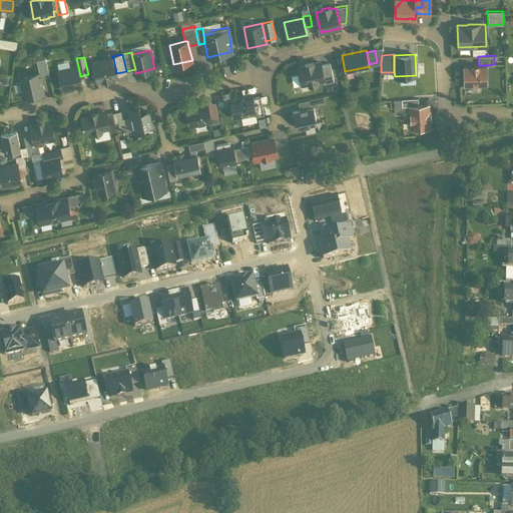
[(45,58),(37,60),(39,72),(40,77),(49,75),(45,58)]
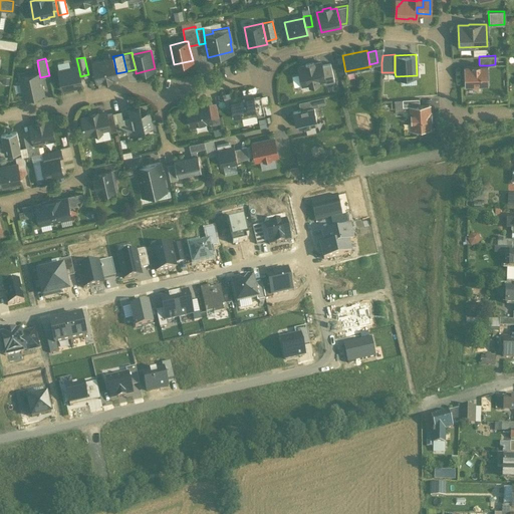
[(113,59),(93,63),(97,81),(104,79),(104,80),(111,79),(110,78),(117,76),(116,73),(113,58),(113,59)]
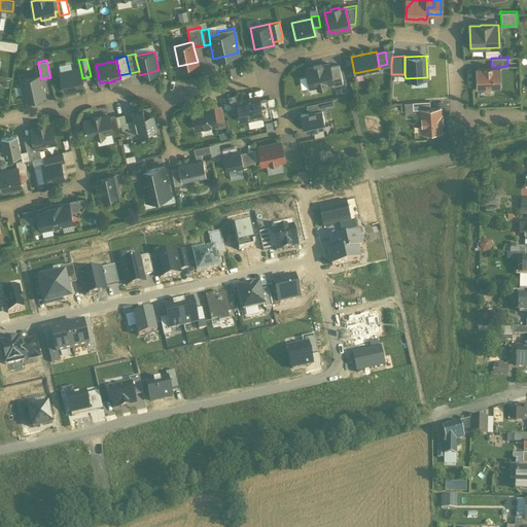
[(328,63),(321,65),(321,64),(313,66),(313,67),(306,68),(310,86),(317,84),(318,86),(326,84),(325,82),(332,81),(329,67),(328,63)]
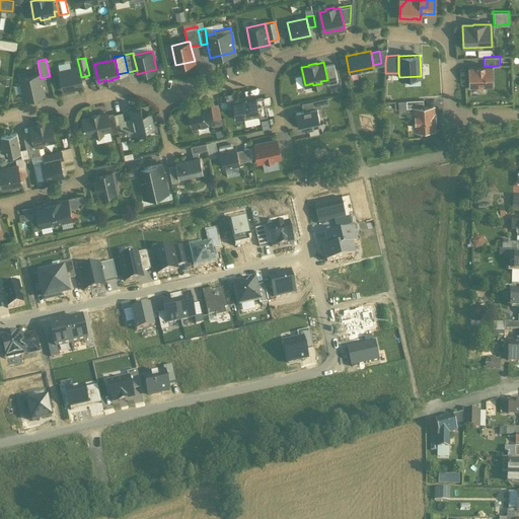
[(334,64),(324,66),(327,80),(327,83),(338,81),(334,64)]
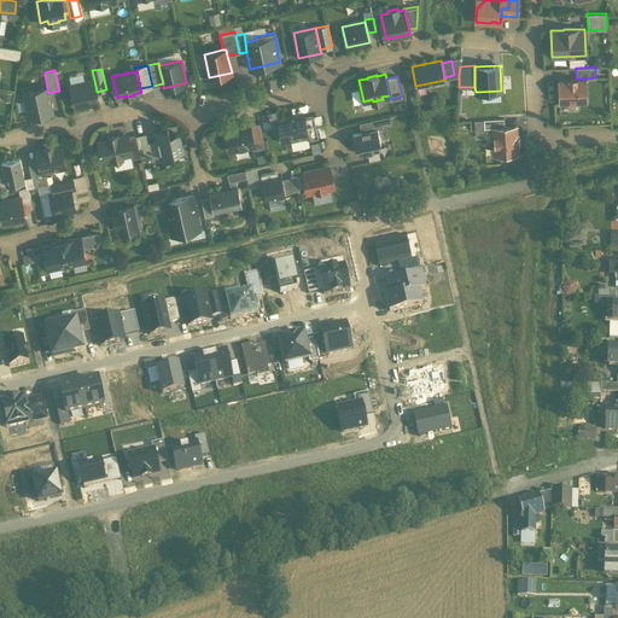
[(587,79),(577,79),(576,77),(567,79),(558,80),(558,103),(587,101),(587,79)]
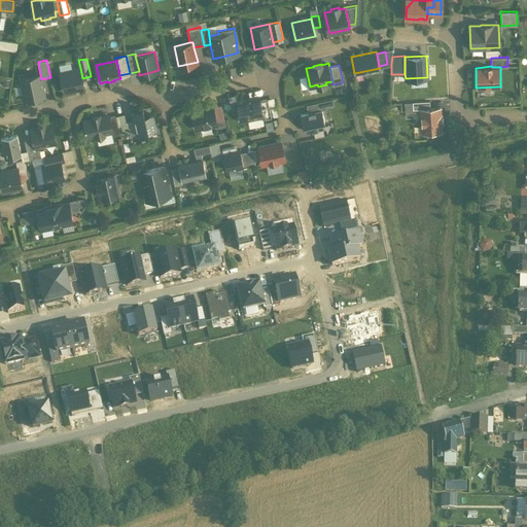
[(80,68),(61,72),(65,91),(84,86),(82,78),(80,68)]
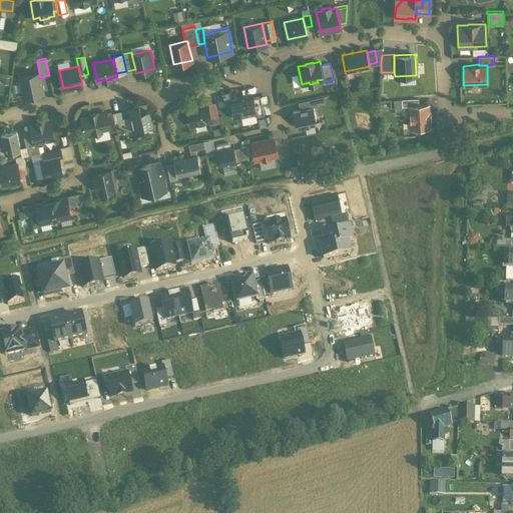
[(39,72),(20,76),(24,97),(44,92),(40,77),(39,72)]
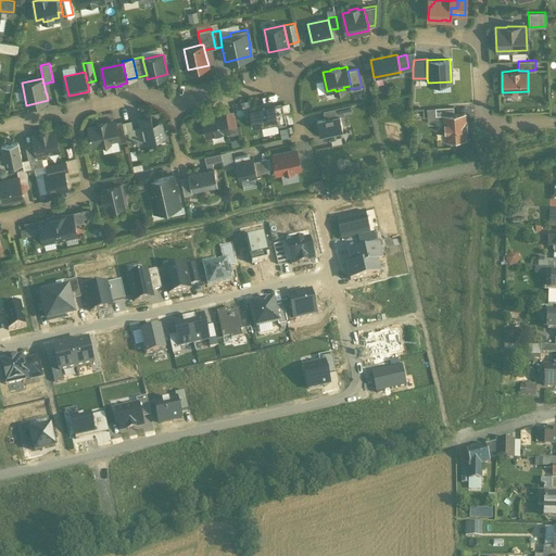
[(273,101),(250,106),(254,127),(276,122),(277,122),(274,106),(273,101)]
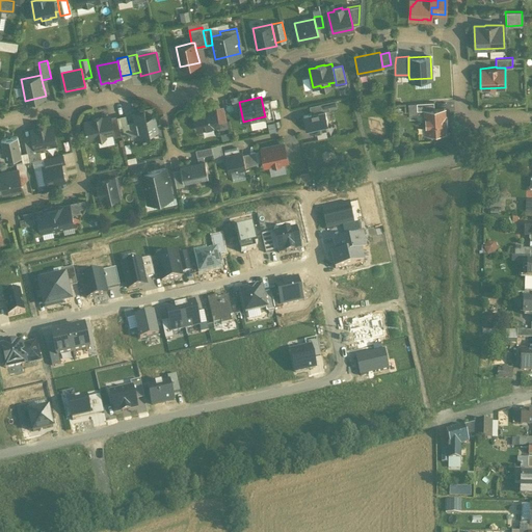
[(274,117),(270,100),(262,102),(265,116),(264,116),(265,120),(274,117)]
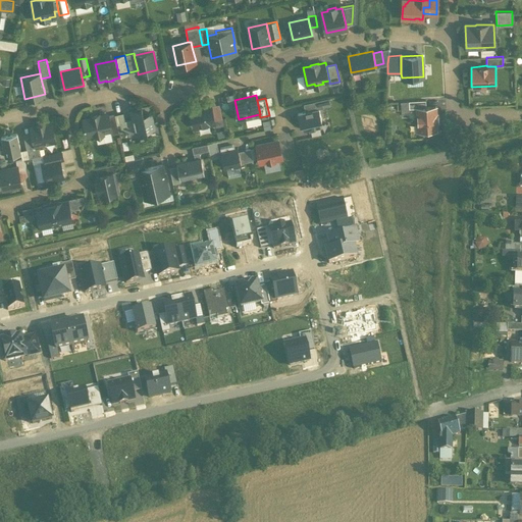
[(425,100),(409,101),(409,108),(417,108),(417,107),(426,106),(425,100)]
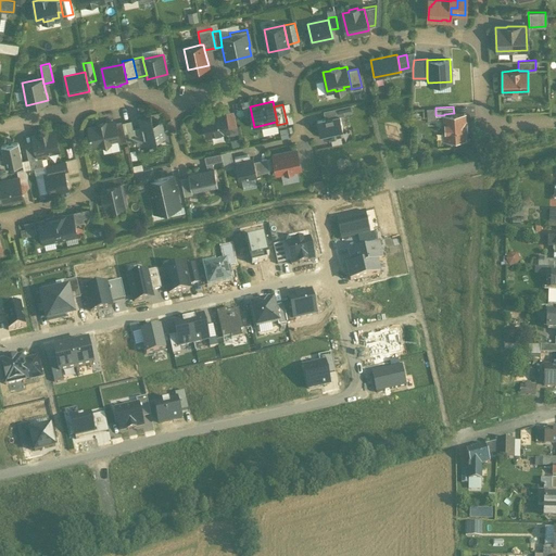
[(336,108),(323,110),(325,118),(338,116),(336,108)]
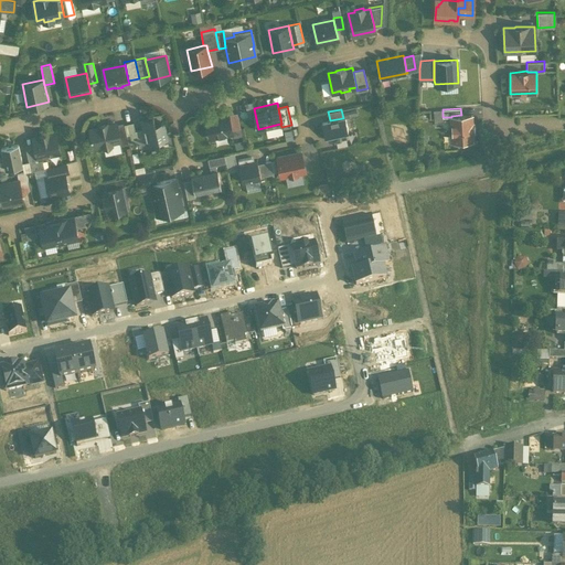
[(228,114),(205,119),(210,137),(233,132),(232,129),(228,114)]
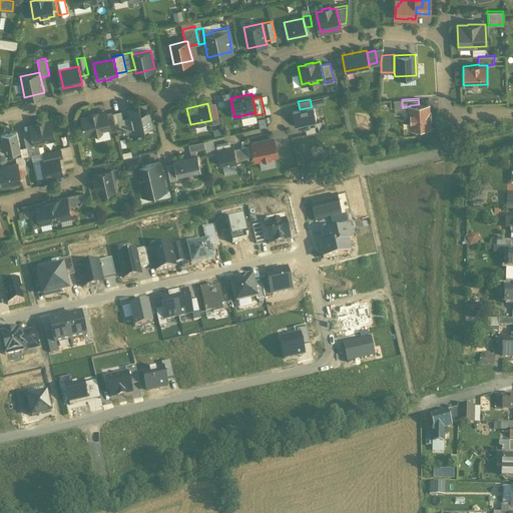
[(148,110),(140,112),(138,104),(128,107),(130,116),(132,125),(134,131),(138,130),(138,131),(140,130),(144,129),(144,127),(151,125),(148,110)]
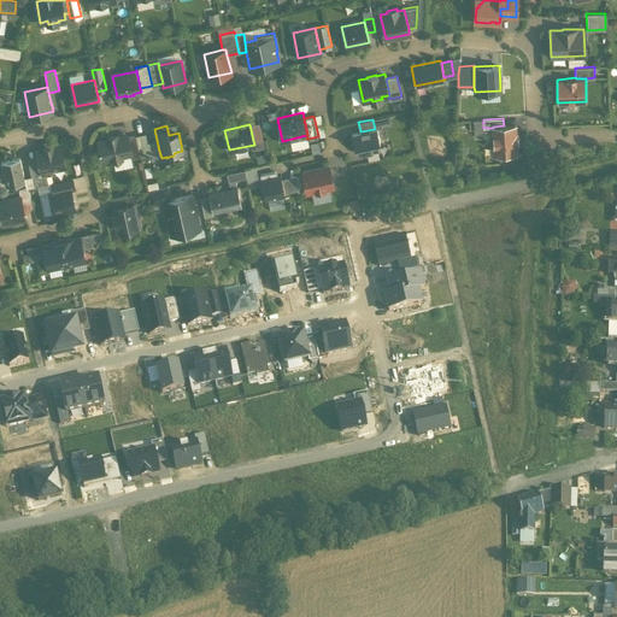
[(504,125),(493,127),(493,128),(494,156),(516,154),(516,144),(518,142),(517,135),(515,135),(515,125),(504,125)]
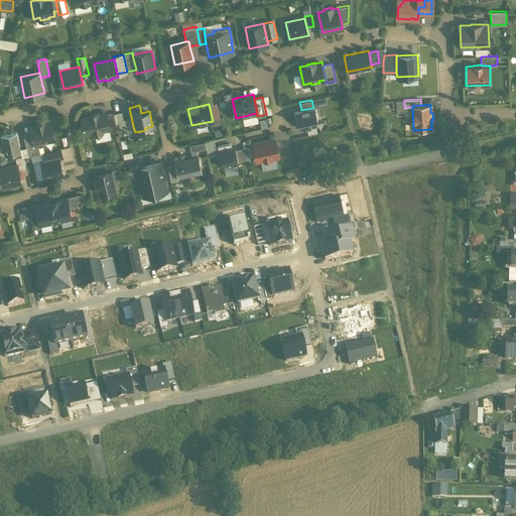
[(301,110),(294,112),(296,122),(298,121),(300,128),(316,125),(314,118),(317,117),(315,107),(313,108),(301,110)]
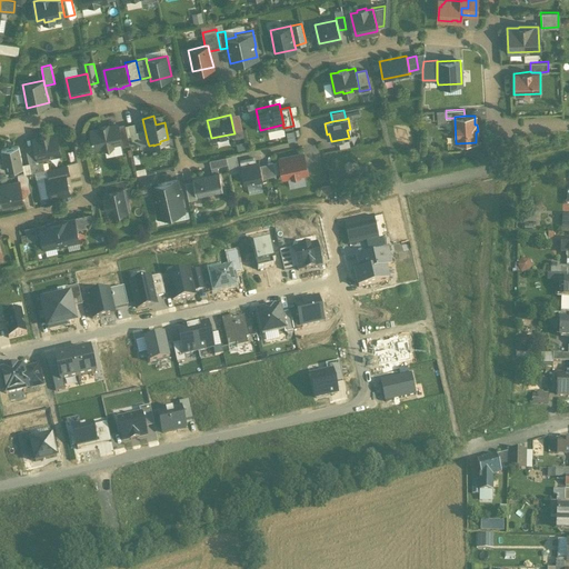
[(135,122),(125,125),(129,143),(139,141),(136,131),(135,122)]
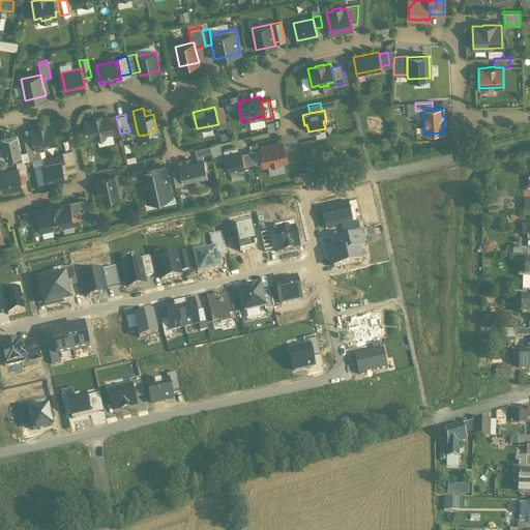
[(100,116),(93,118),(93,119),(85,121),(86,128),(86,129),(87,129),(88,137),(96,135),(97,137),(105,136),(105,134),(112,131),(113,131),(110,117),(109,115),(100,117),(100,116)]
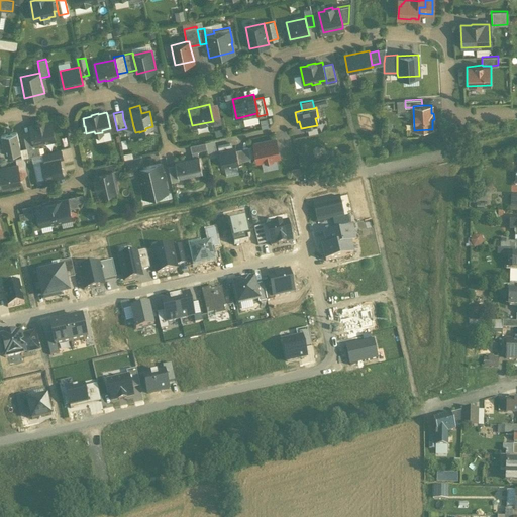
[(113,113),(107,114),(110,128),(109,128),(110,132),(117,130),(113,113)]
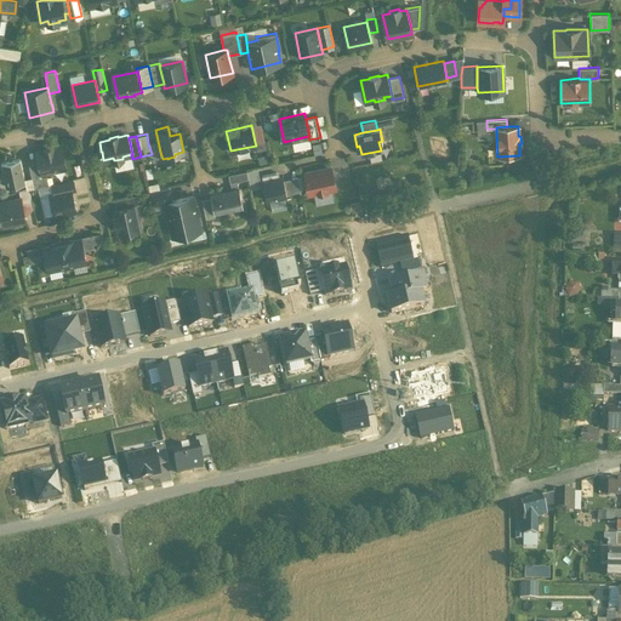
[(265,140),(255,142),(256,146),(256,151),(267,148),(265,140)]
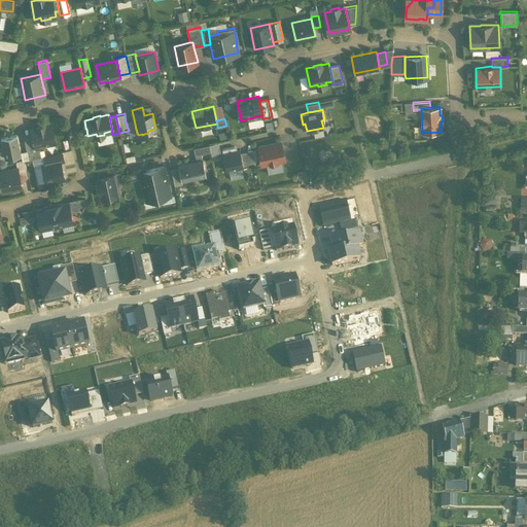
[(136,129),(134,119),(126,121),(129,131),(136,129)]
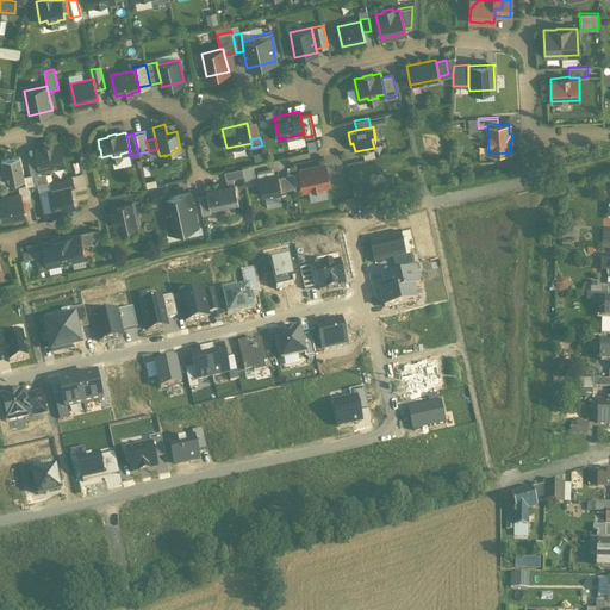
[(60,143),(53,144),(51,143),(43,145),(44,147),(36,148),(41,169),(64,165),(60,143)]
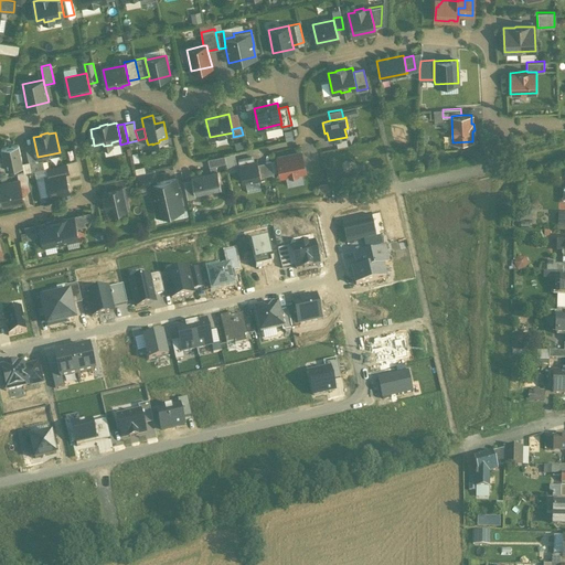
[(18,144),(1,148),(6,169),(23,166),(18,144)]
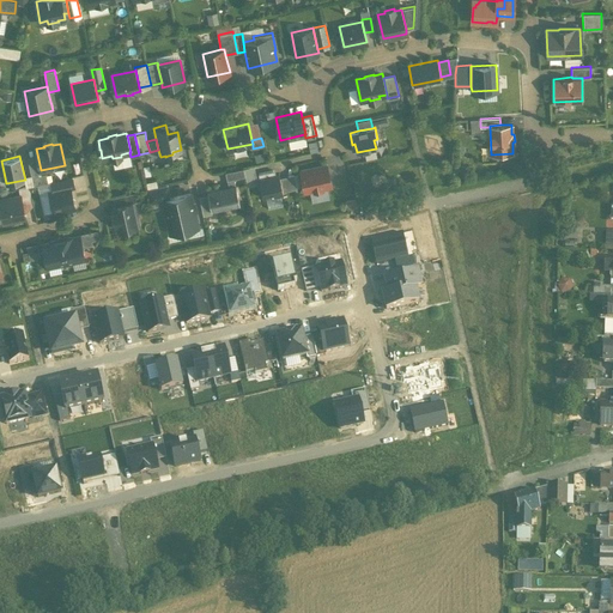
[(327,164),(301,170),(305,192),(332,186),(327,164)]
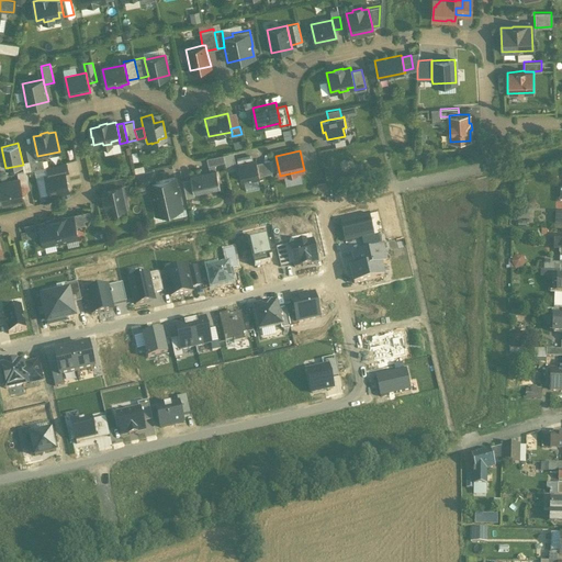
[(233,152),(223,154),(225,161),(227,170),(236,169),(236,172),(239,172),(237,163),(235,164),(233,152)]
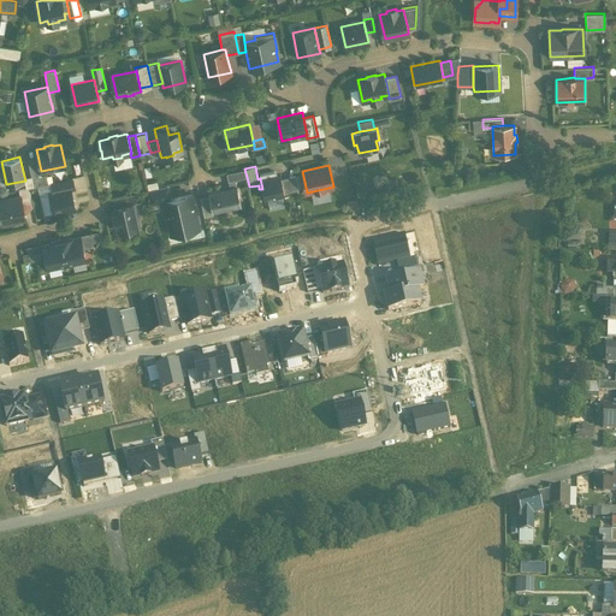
[(244,169),(226,172),(227,181),(247,177),(244,169)]
